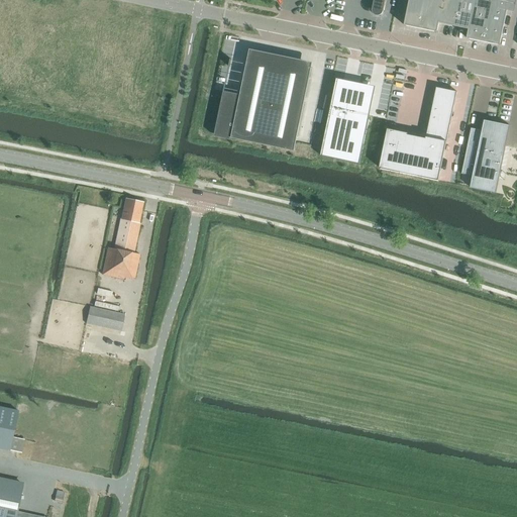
[(374,0),(373,9),(373,11),(373,13),(374,14),(376,16),(378,16),(380,16),(382,15),(383,13),(384,11),(385,0),(374,0)]
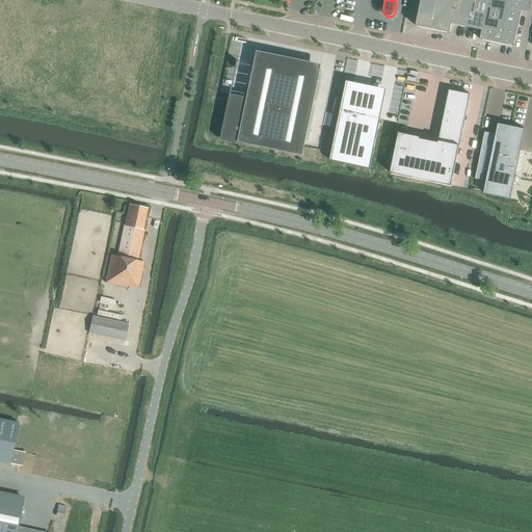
[(421,0),(416,26),(450,33),(452,24),(483,30),(481,40),(514,47),(524,0),(421,0)]
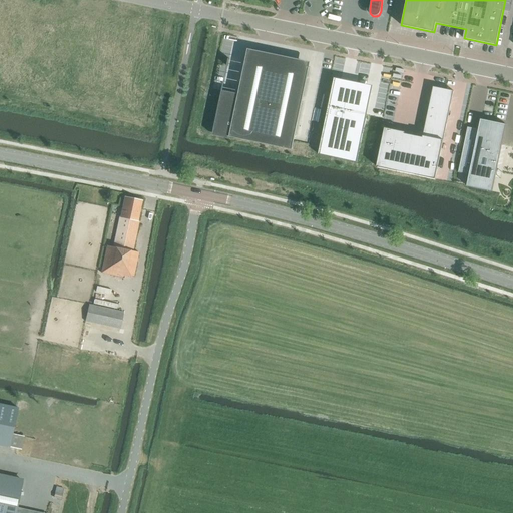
[(213,134),(212,135),(228,138),(228,137),(293,150),(310,67),(246,54),(238,94),(237,98),(221,95),(213,133),(213,134)]
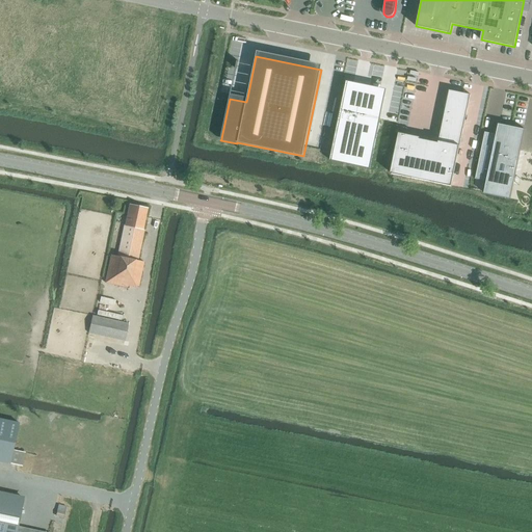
[(346,83),(329,161),(370,169),(380,120),(375,118),(381,90),(346,83)]
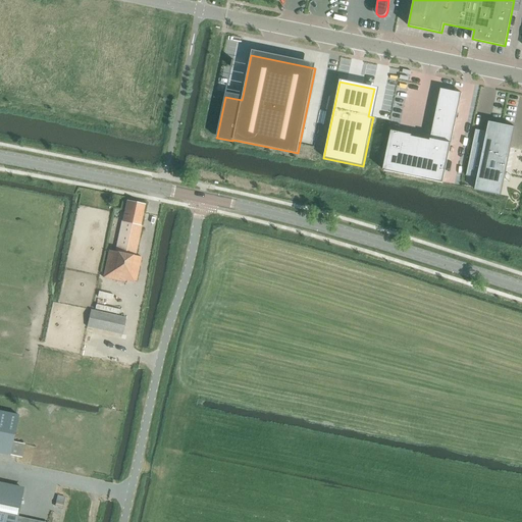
[(392,131),(383,170),(444,183),(462,93),(441,89),(430,140),(412,136),(412,135),(392,131)]
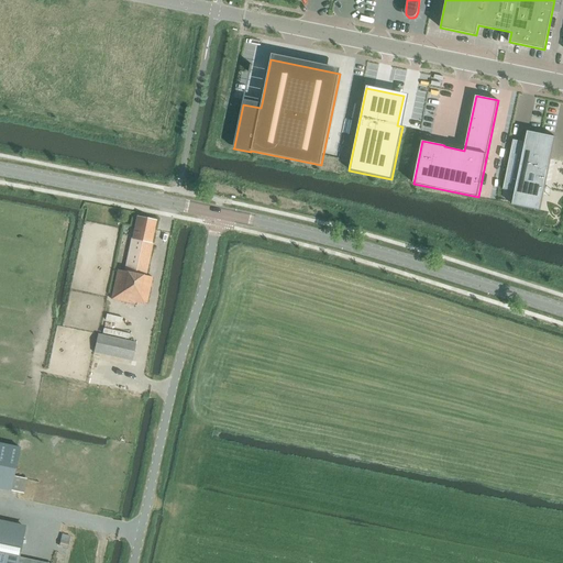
[(514,140),(503,189),(515,191),(512,205),(514,205),(515,201),(540,207),(539,210),(540,210),(555,138),(554,136),(554,138),(529,133),(529,131),(528,131),(526,142),(514,140)]
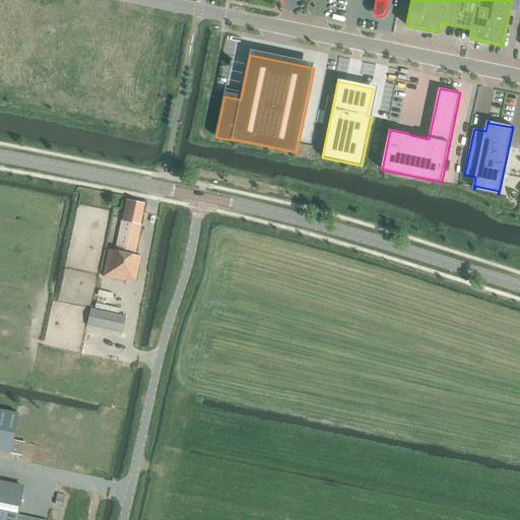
[(115,251),(134,255),(141,224),(140,224),(144,204),(126,200),(122,220),(121,220),(115,251)]
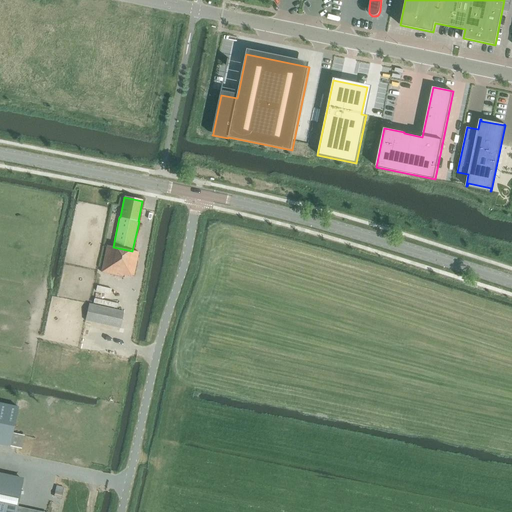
[(100,273),(123,278),(123,275),(131,277),(131,276),(134,277),(139,253),(106,246),(100,273)]
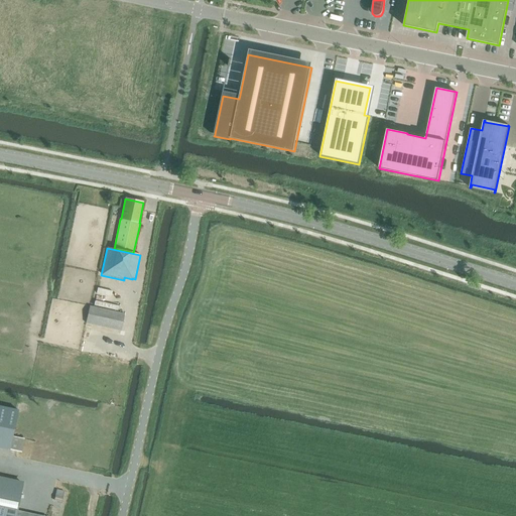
[(60,284),(65,285),(73,286),(75,278),(61,276),(60,284)]
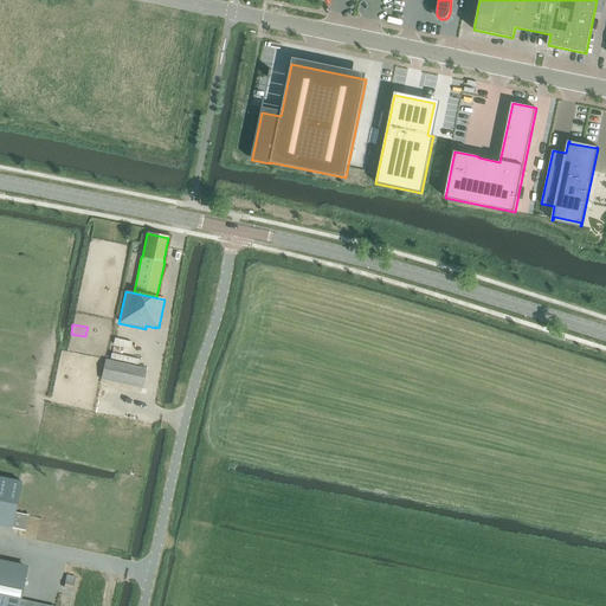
[(114,339),(113,346),(134,350),(135,343),(114,339)]
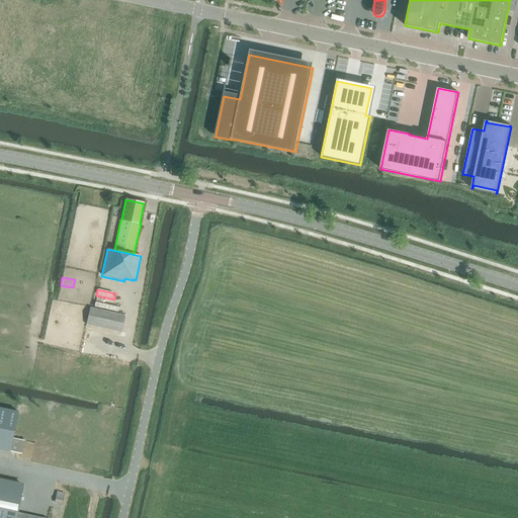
[(103,329),(112,331),(120,333),(124,316),(89,308),(86,325),(103,329)]
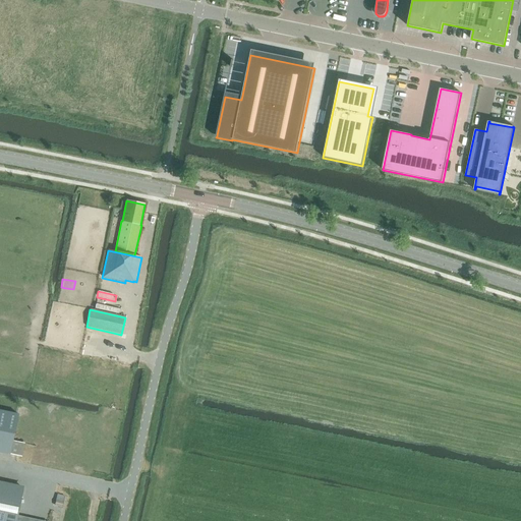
[(0,410),(0,452),(9,454),(21,456),(24,444),(12,441),(13,439),(18,414),(0,410)]
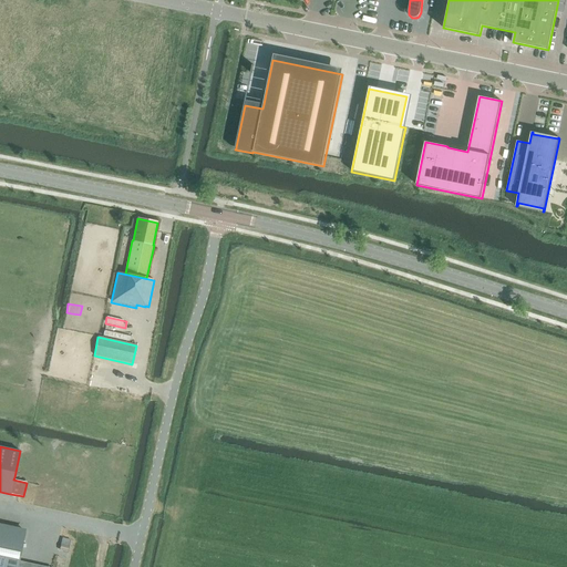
[(20,566),(28,532),(0,525),(0,566),(20,566)]
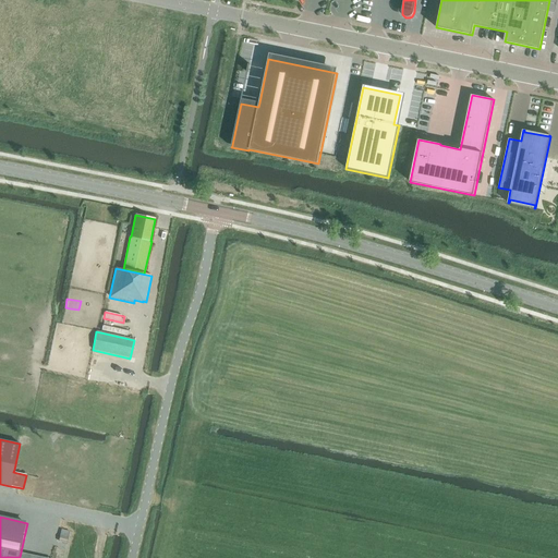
[(69,532),(61,530),(59,542),(67,544),(69,532)]
